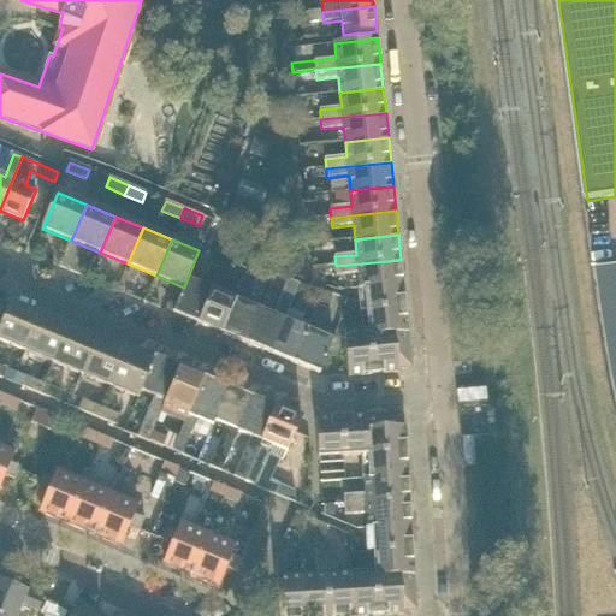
[(217,250),(211,265),(221,268),(227,255),(217,250)]
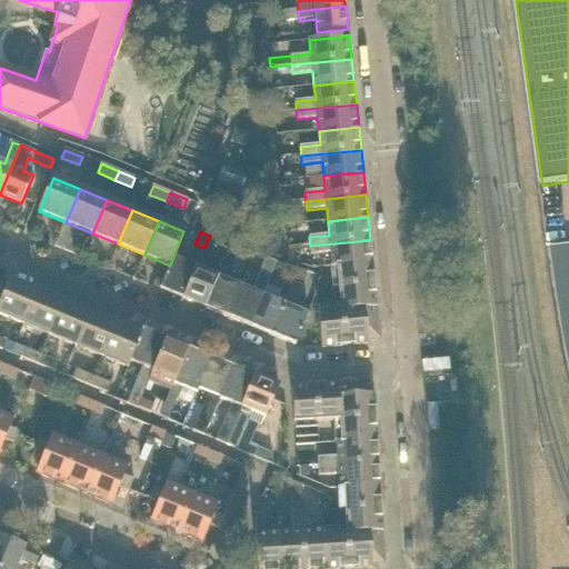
[(332,267),(372,262),(370,240),(310,246),(311,256),(331,253),(332,267)]
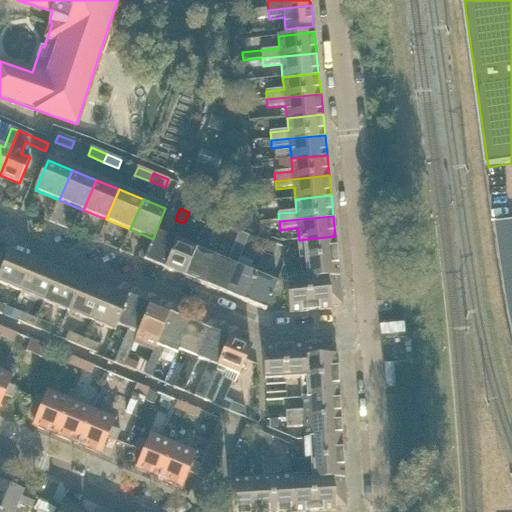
[(205,253),(217,224),(209,220),(199,243),(196,250),(185,278),(205,286),(216,258),(205,253)]
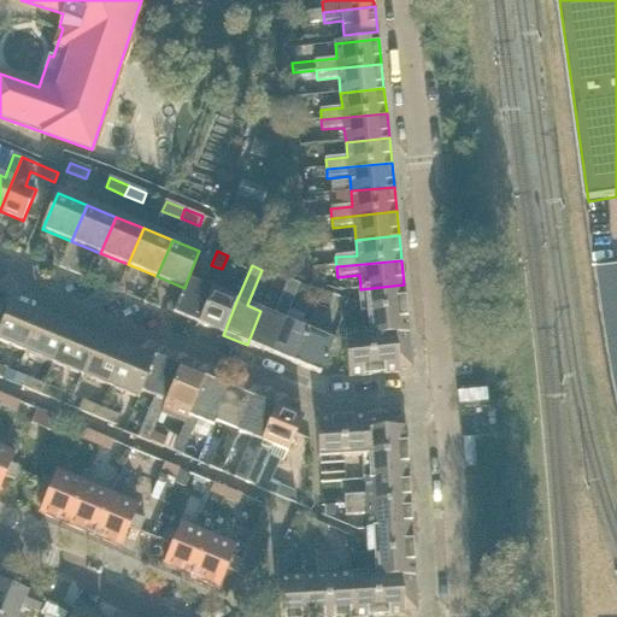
[(616,268),(599,270),(605,324),(615,377),(616,386),(616,268)]
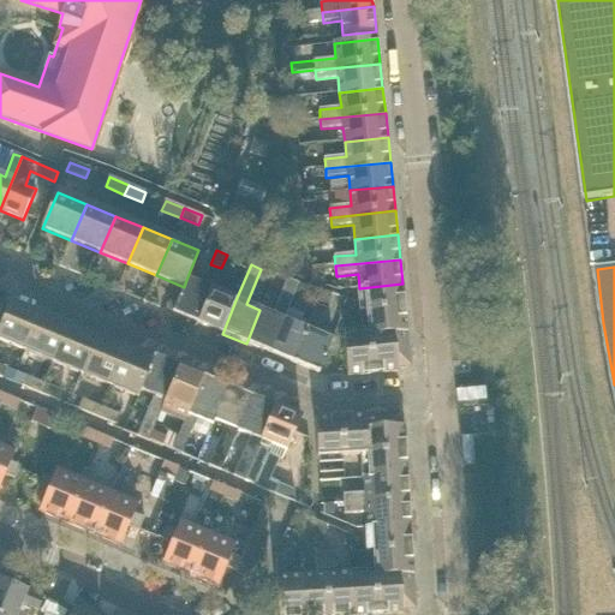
[(215,281),(218,278),(208,274),(202,286),(186,280),(184,287),(173,314),(198,323),(215,281)]
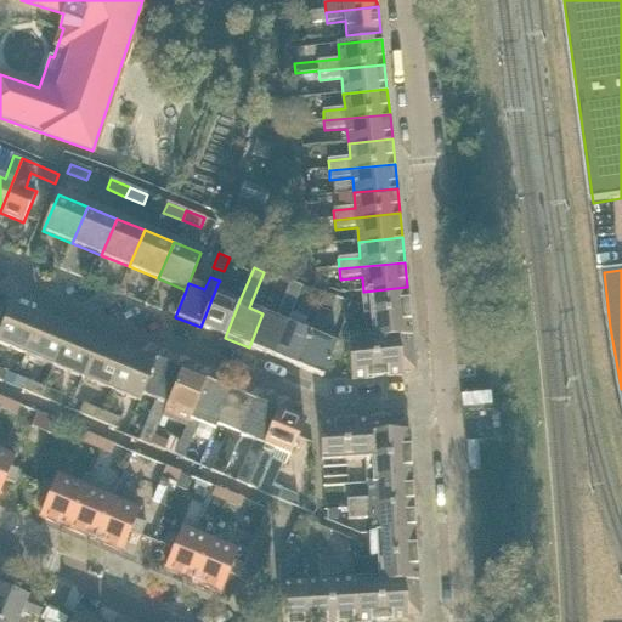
[(273,357),(288,323),(303,288),(292,283),(277,320),(263,314),(249,348),(273,357)]
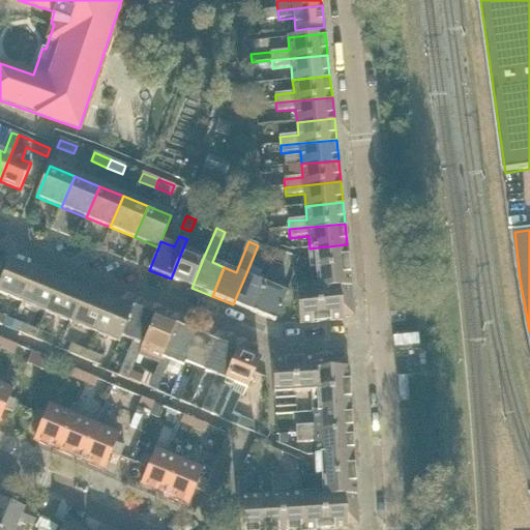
[(192,288),(203,259),(206,252),(185,242),(171,278),(192,288)]
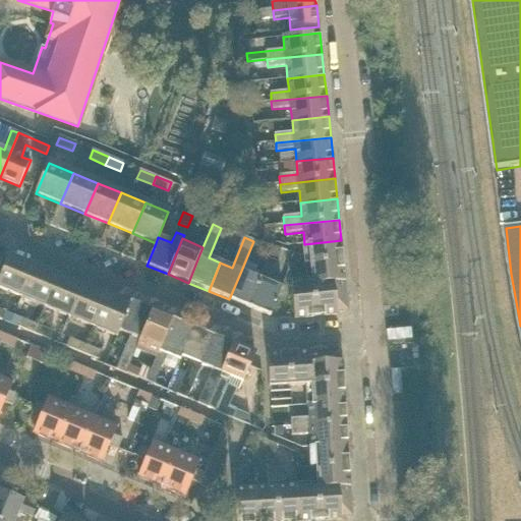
[(341,240),(304,244),(308,244),(311,279),(292,281),(292,286),(291,286),(295,320),(338,314),(337,312),(348,311),(341,240)]
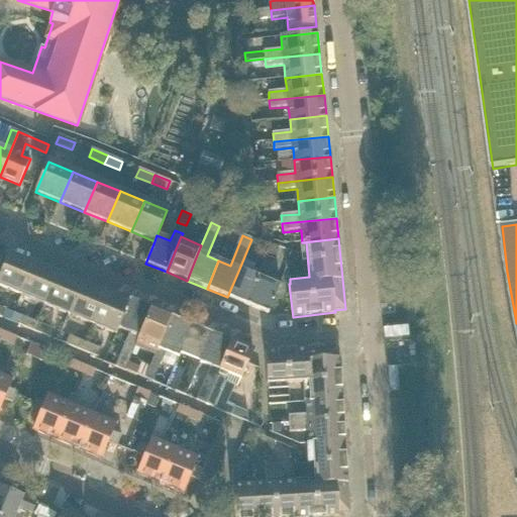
[(247,305),(261,274),(272,247),(265,244),(251,274),(239,269),(227,297),(247,305)]
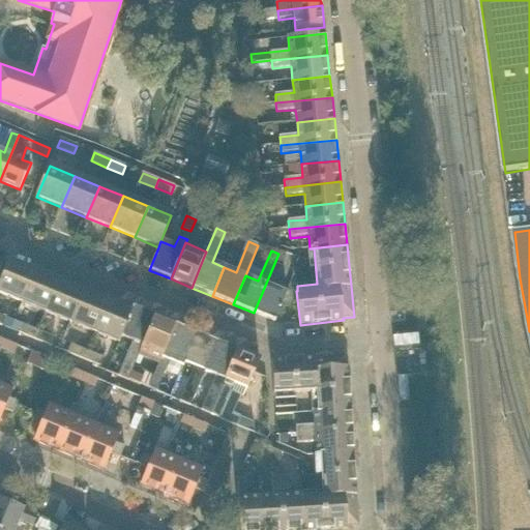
[(274,263),(282,266),(286,257),(278,254),(274,263)]
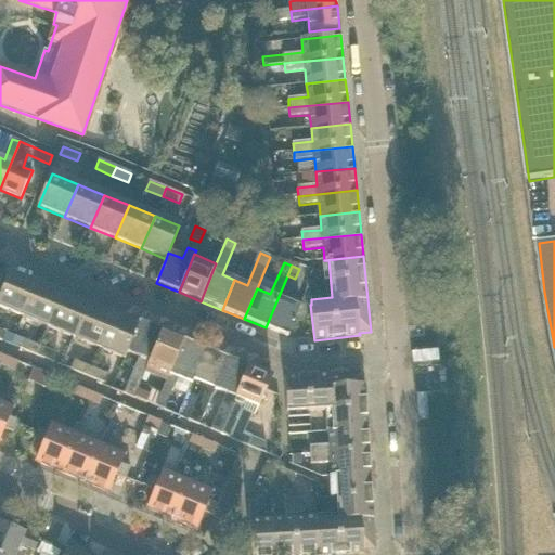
[(0,307),(23,317),(37,284),(11,273),(0,298),(0,307)]
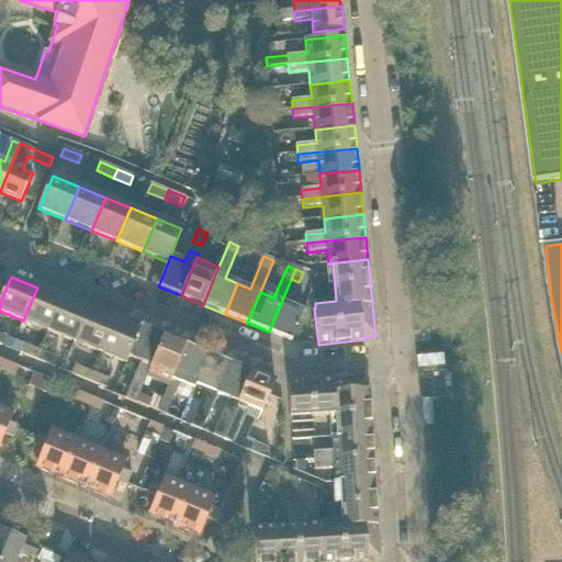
[(49,332),(63,299),(37,288),(23,321),(49,332)]
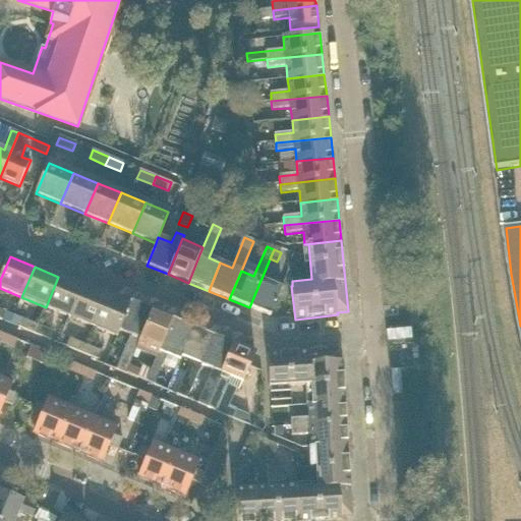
[(269,282),(270,279),(263,276),(249,307),(271,316),(283,288),(269,282)]
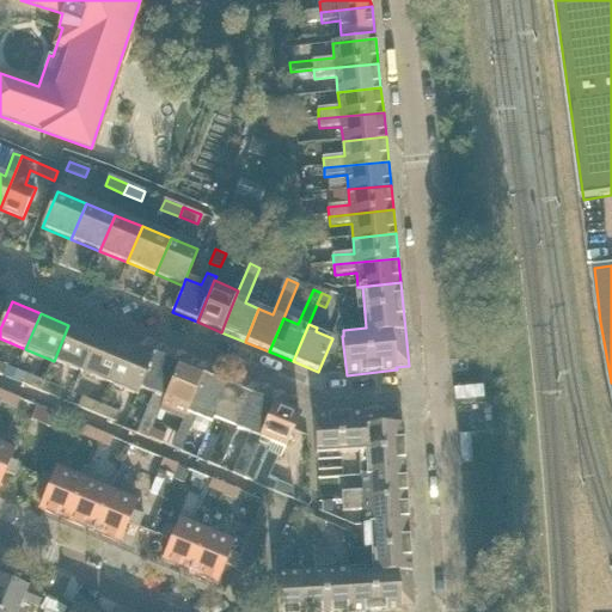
[(81,373),(97,336),(68,325),(54,361),(81,373)]
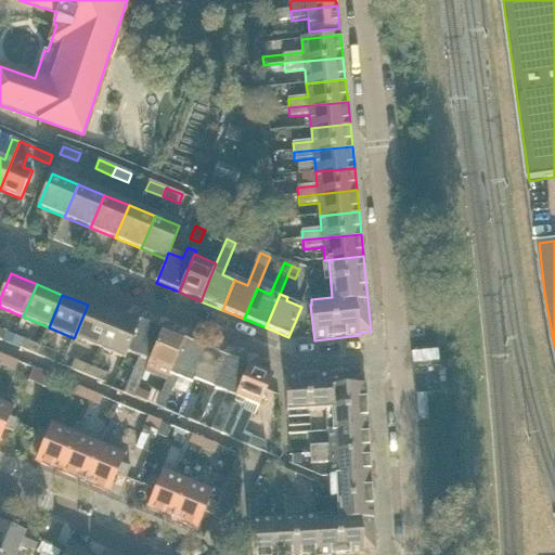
[(100,348),(113,315),(88,305),(74,338),(100,348)]
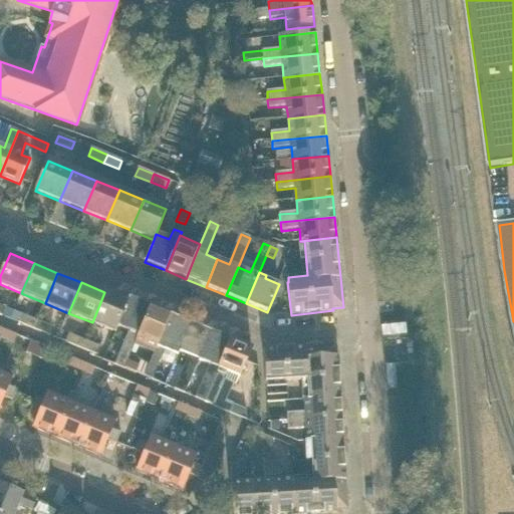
[(115,332),(117,326),(127,302),(104,292),(92,322),(115,332)]
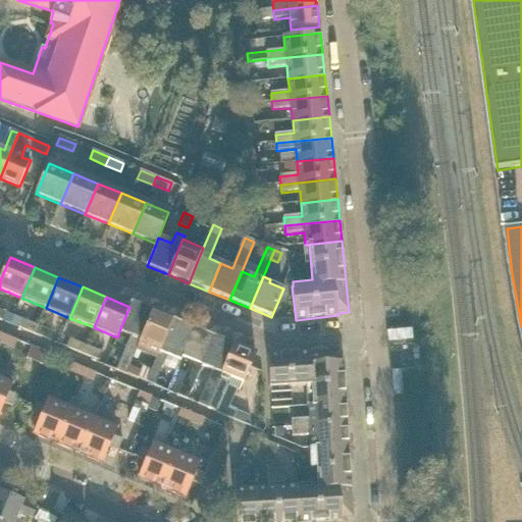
[(135,356),(153,312),(132,303),(129,307),(119,331),(131,336),(120,362),(109,358),(106,366),(126,374),(129,366),(135,355),(135,356)]
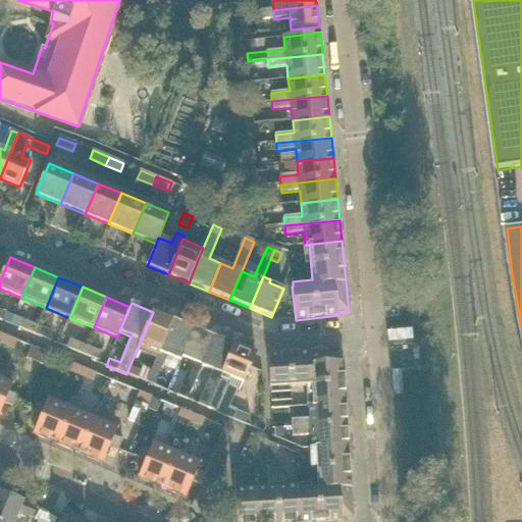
[(156,360),(161,349),(172,320),(153,312),(135,356),(142,359),(144,354),(156,360)]
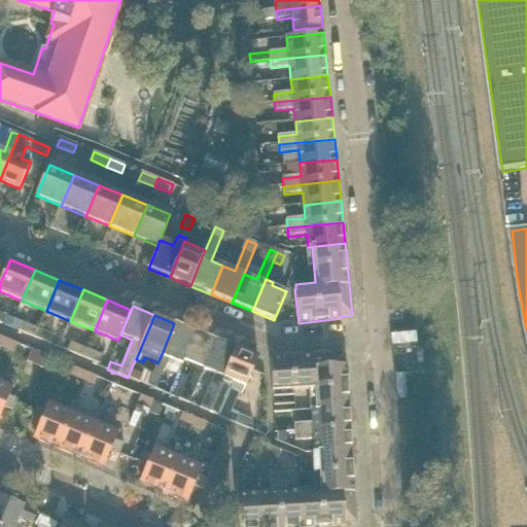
[(10,327),(14,319),(6,316),(2,324),(10,327)]
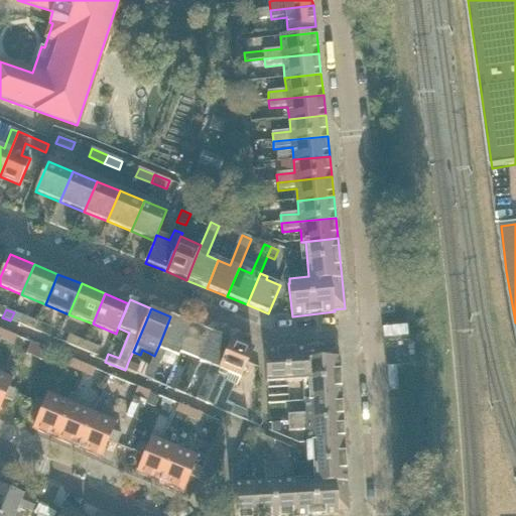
[(14,312),(10,320),(19,325),(22,316),(14,312)]
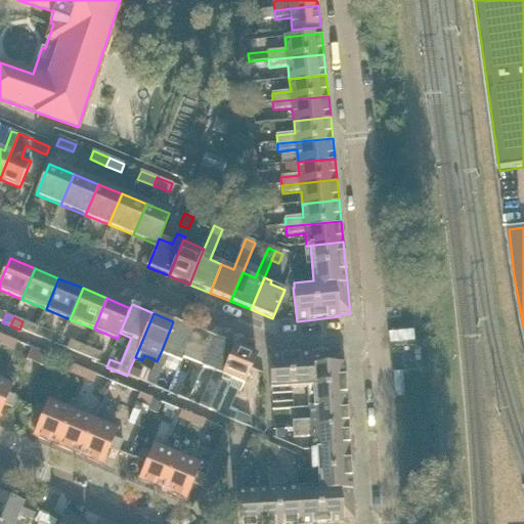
[(35,336),(38,328),(23,320),(23,321),(19,330),(35,336)]
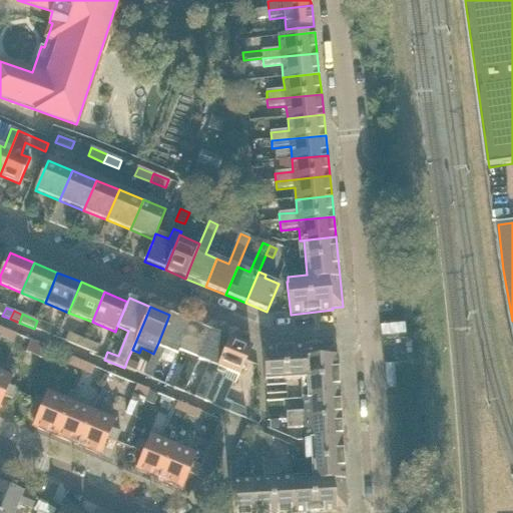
[(178,351),(190,324),(169,315),(158,343),(153,354),(147,369),(144,376),(152,379),(165,346),(178,351)]
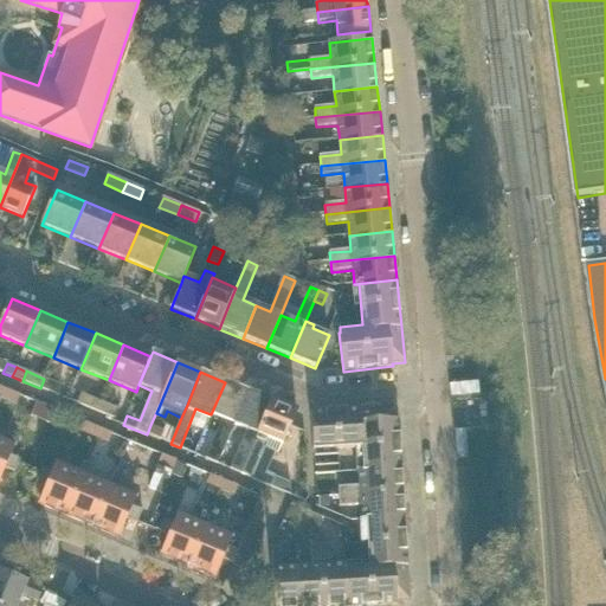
[(44,379),(40,388),(59,395),(63,386),(44,379)]
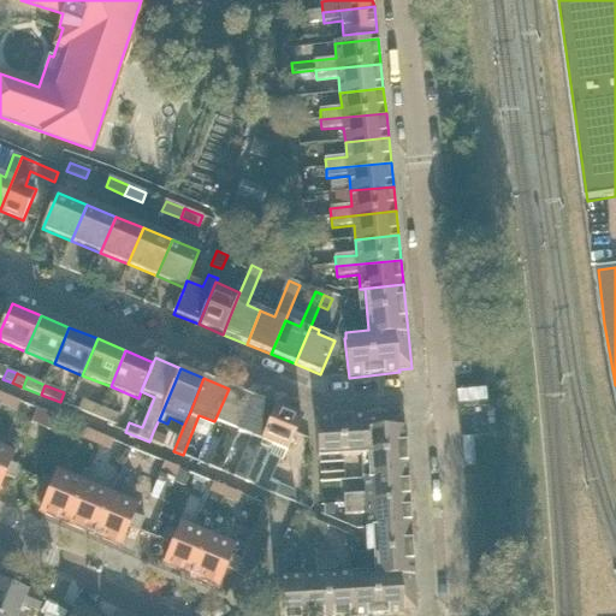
[(221,472),(238,431),(253,398),(229,389),(214,421),(226,426),(209,467),(221,472)]
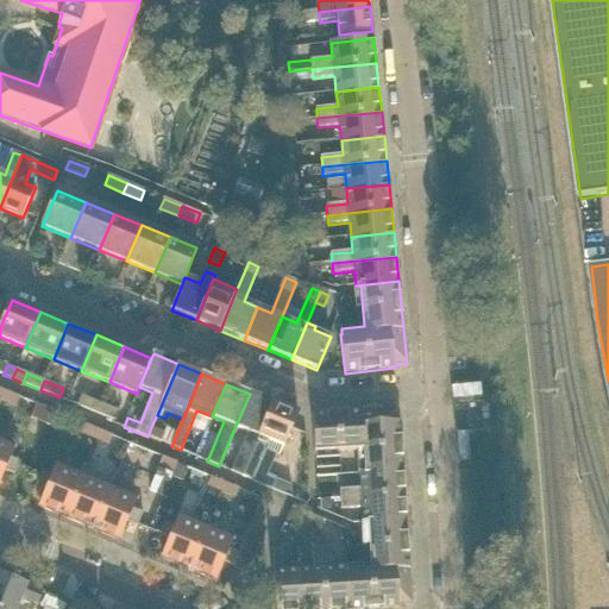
[(20,397),(7,391),(2,401),(17,406),(20,397)]
